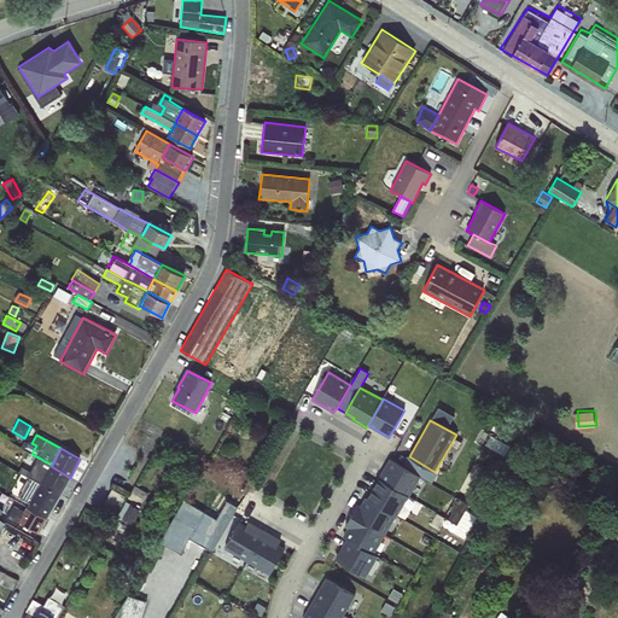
[(403,466),(423,477),(432,483),(438,473),(435,472),(409,456),(407,455),(403,461),(401,465),(403,466)]
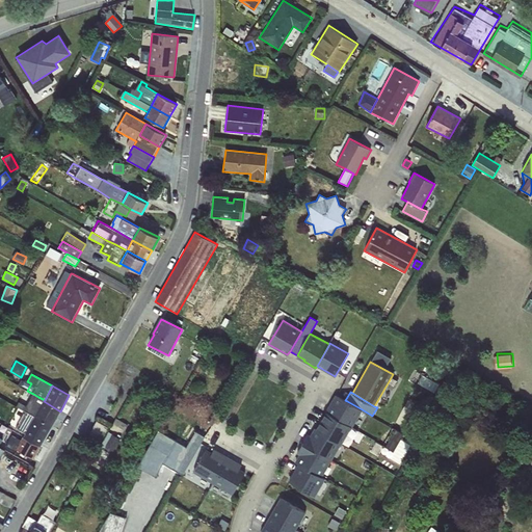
[(26,411),(28,413),(35,416),(44,401),(45,400),(38,397),(33,394),(26,406),(19,402),(17,406),(19,407),(24,410),(26,411)]
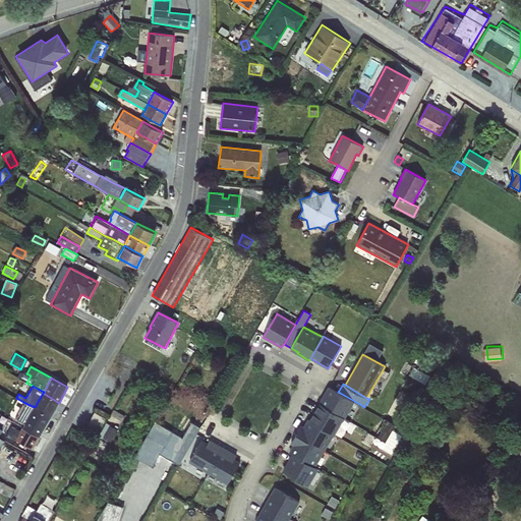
[(134,387),(125,404),(134,409),(143,391),(134,387)]
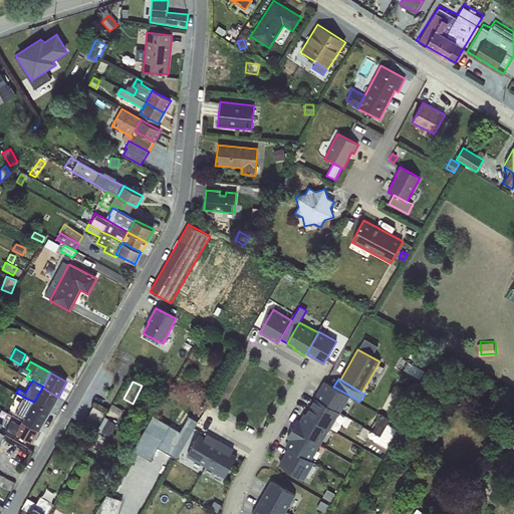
[(315,398),(341,413),(351,397),(335,388),(333,387),(325,381),(315,398)]
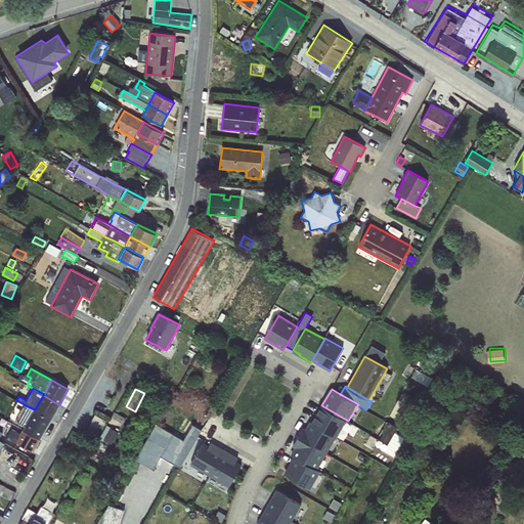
[(43,395),(35,409),(34,410),(51,420),(59,405),(43,395)]
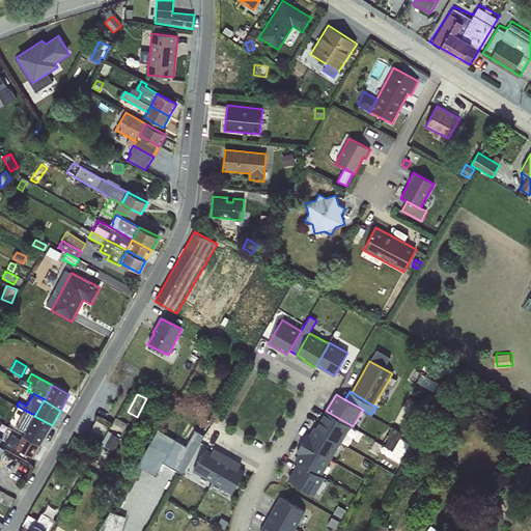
[(28,412),(26,411),(16,426),(25,432),(29,424),(25,421),(27,417),(26,417),(28,412)]
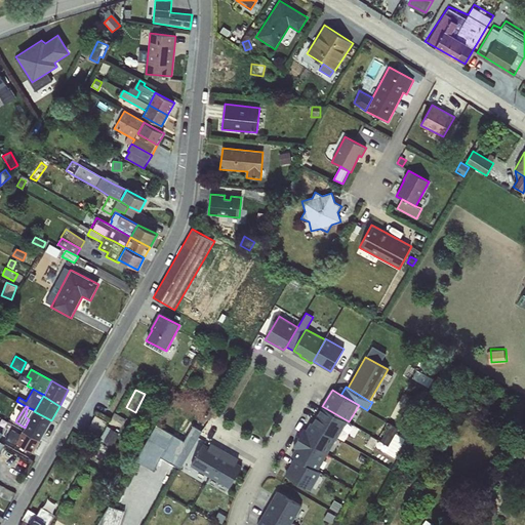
[(313,423),(339,439),(349,421),(322,406),(313,423)]
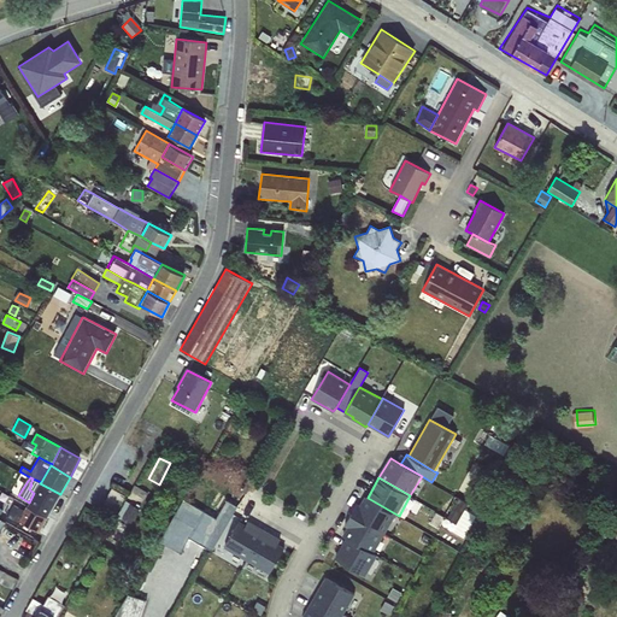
[(29,489),(34,493),(40,483),(41,482),(33,479),(30,485),(31,485),(29,489)]
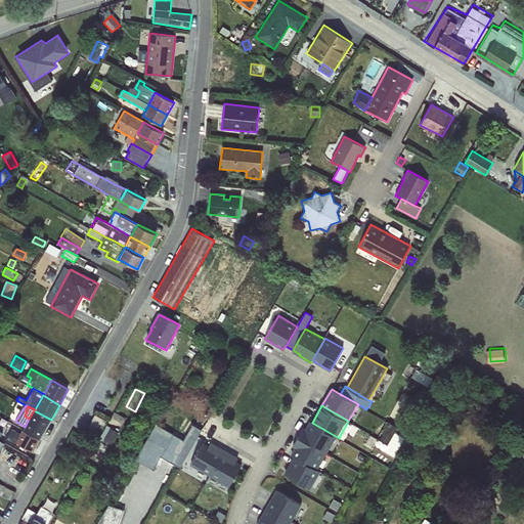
[(29,419),(25,427),(23,430),(40,439),(51,420),(34,410),(29,419)]
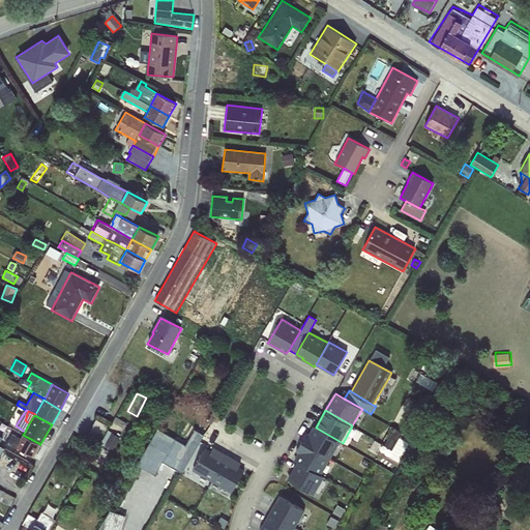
[(96,419),(87,436),(99,442),(109,425),(96,419)]
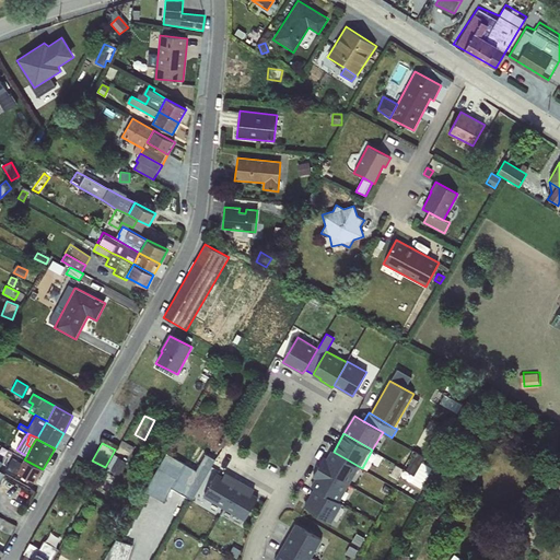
[(318,467),(351,486),(362,468),(334,452),(333,451),(327,459),(324,457),(318,467)]
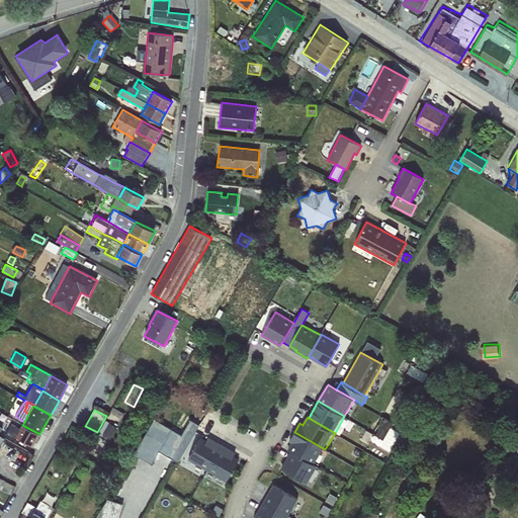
[(154,419),(134,454),(151,464),(159,451),(178,462),(199,425),(190,420),(181,435),(154,419)]
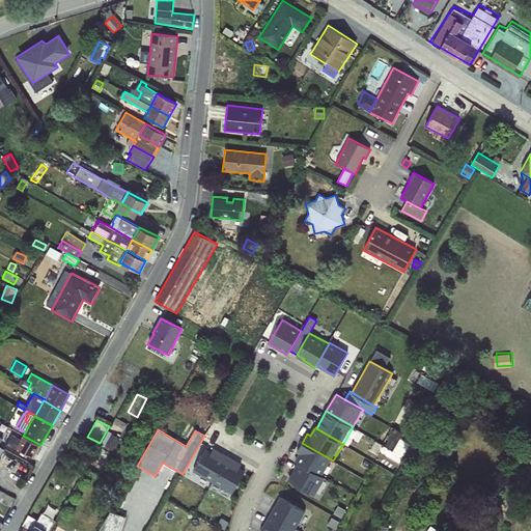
[(108,430),(101,443),(113,450),(120,438),(108,430)]
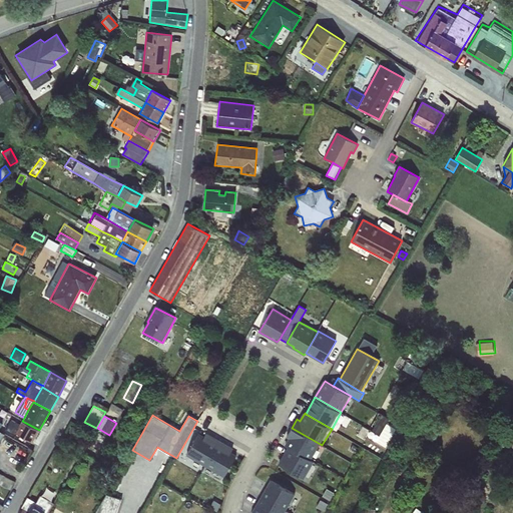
[(16,433),(20,425),(12,420),(5,431),(16,437),(17,434),(16,433)]
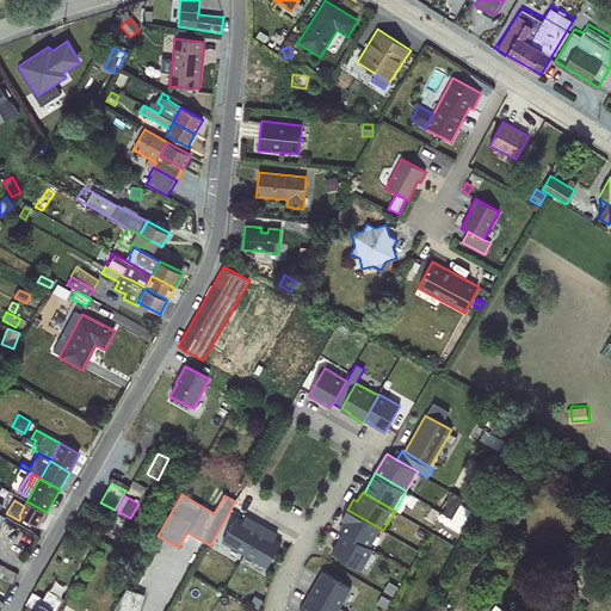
[(19,516),(20,517),(38,526),(47,512),(26,501),(24,506),(19,516)]
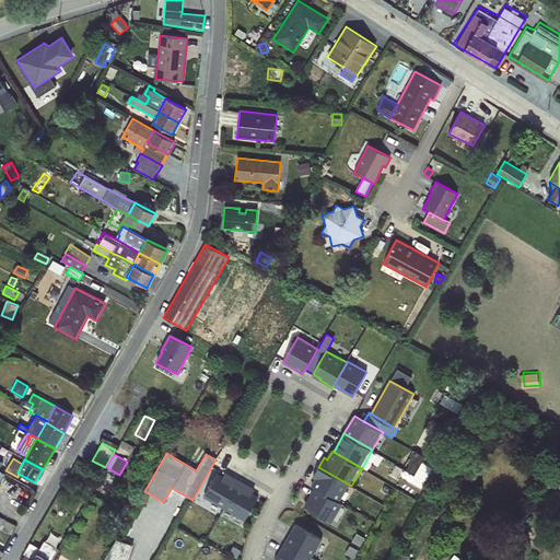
[(315,489),(340,504),(351,486),(318,467),(313,476),(316,478),(311,487),(315,489)]
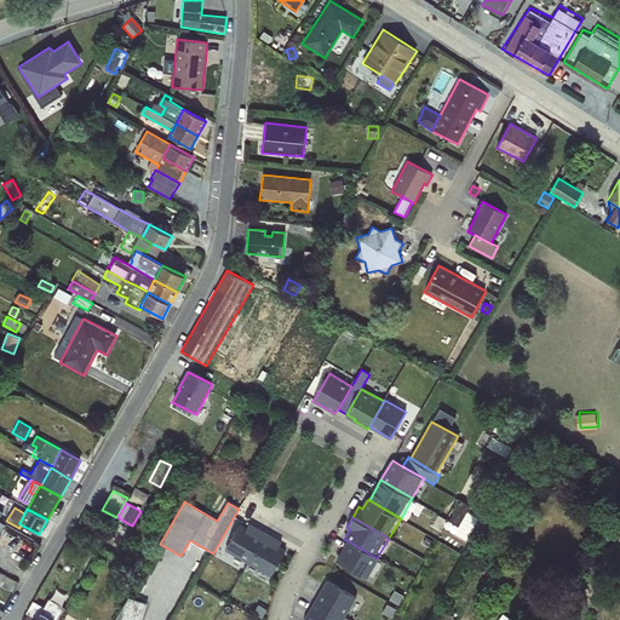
[(248,562),(265,533),(248,524),(246,528),(240,524),(225,550),(248,562)]
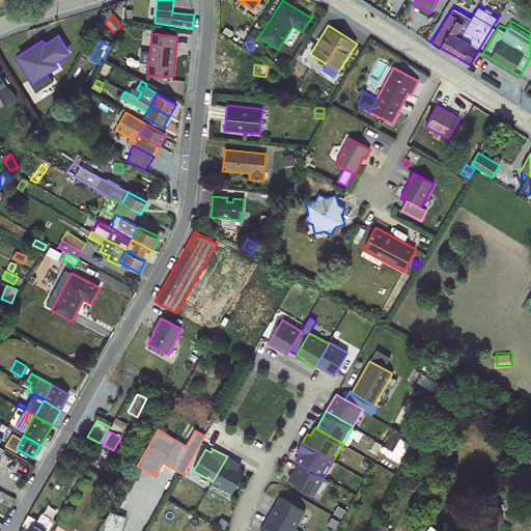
[(227,456),(213,481),(232,493),(244,472),(239,469),(241,465),(227,456)]
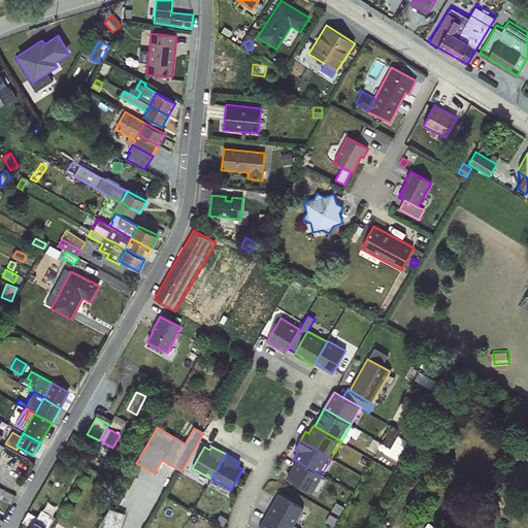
[(321,475),(297,461),(287,477),(311,492),(321,475)]
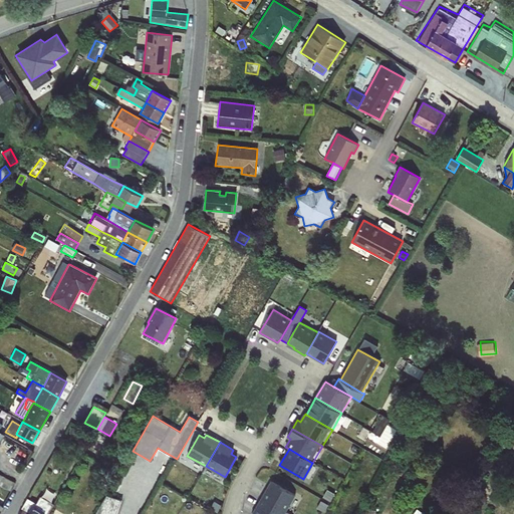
[(414,465),(403,483),(419,484),(424,480),(414,465)]
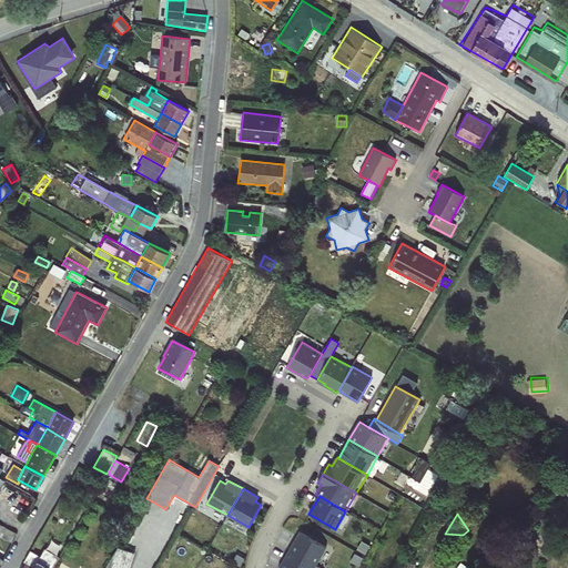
[(4,527),(0,534),(0,536),(11,540),(17,533),(4,527)]
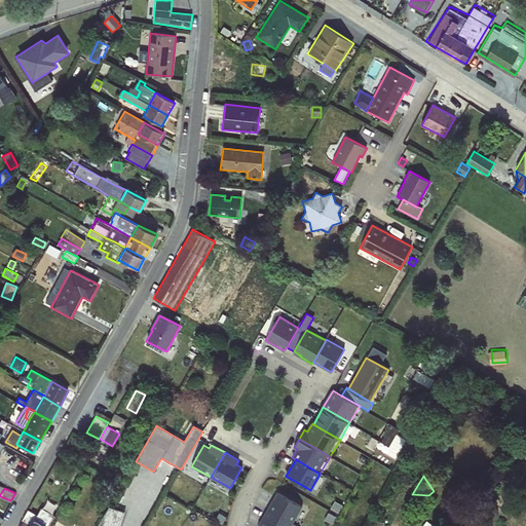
[(267,509),(296,525),(306,509),(277,492),(267,509)]
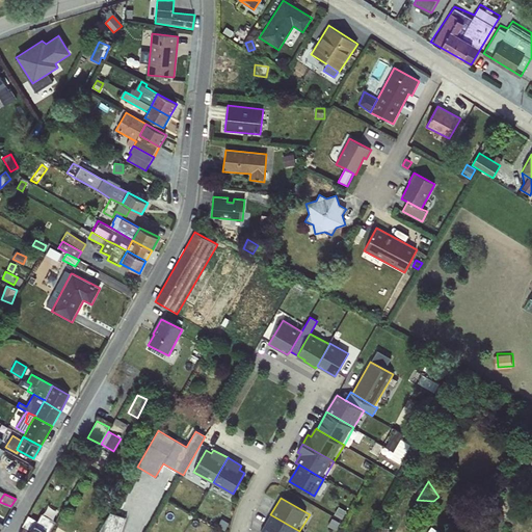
[(121,531),(126,519),(110,512),(98,531),(121,531)]
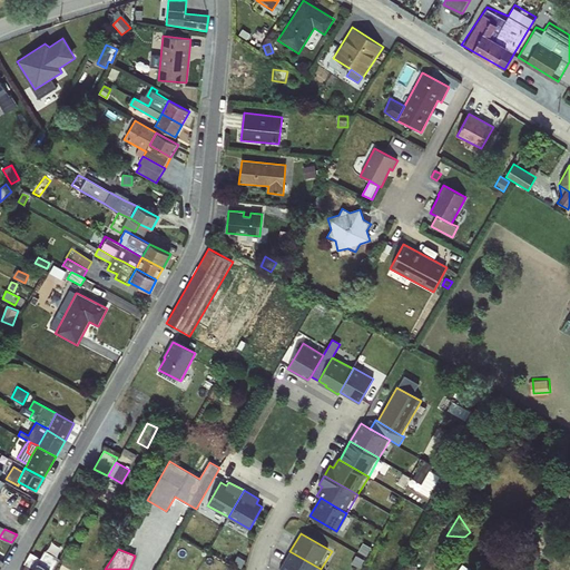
[(32,569),(37,563),(48,569),(52,569),(60,559),(52,554),(45,550),(40,559),(31,553),(23,564),(26,566),(22,569),(32,569)]
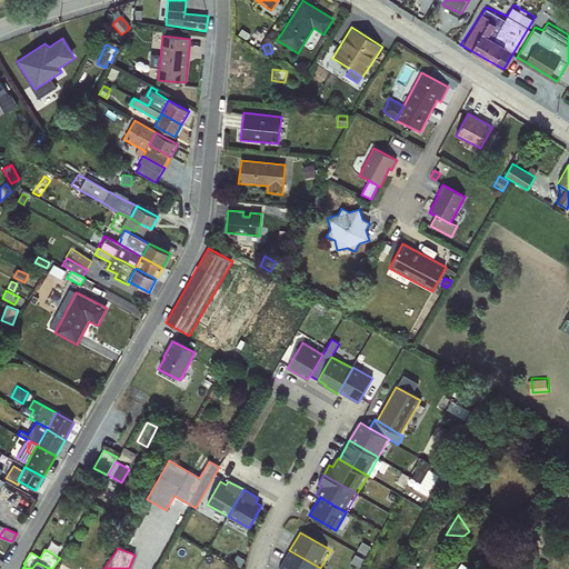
[(320,568),(289,550),(279,568),(278,568),(320,568)]
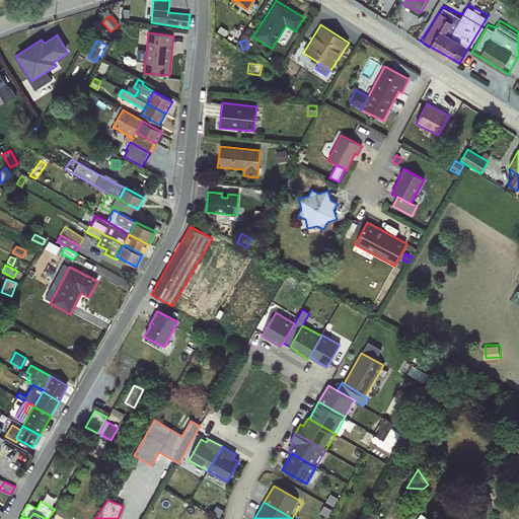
[(216,506),(213,513),(219,517),(223,510),(216,506)]
